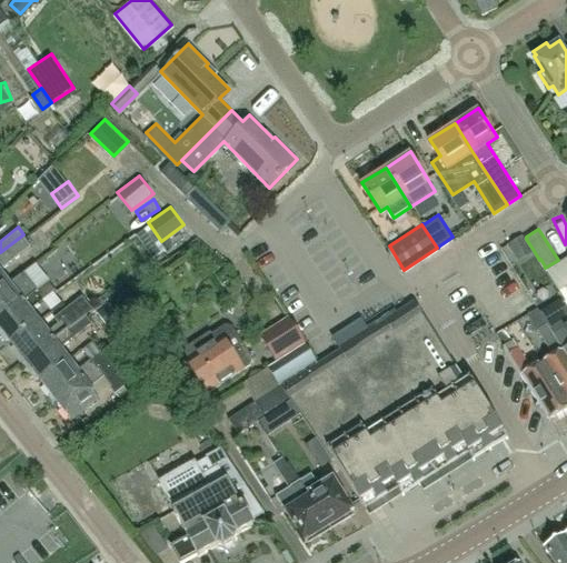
[(533,249),(526,239),(521,232),(507,241),(518,259),(533,249)]
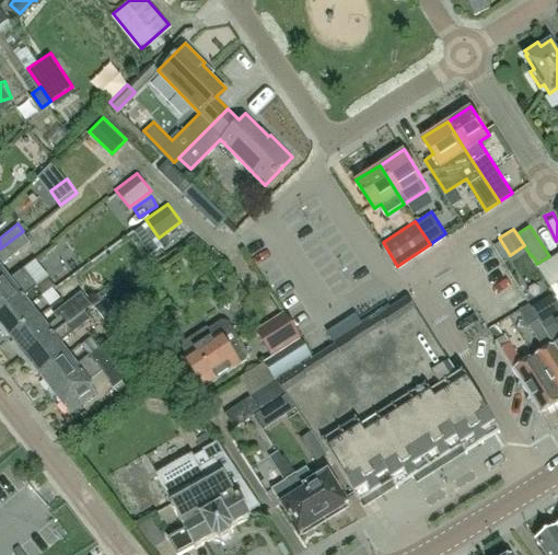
[(0,277),(4,274),(0,267),(0,262),(30,239),(23,231),(0,249),(0,277)]
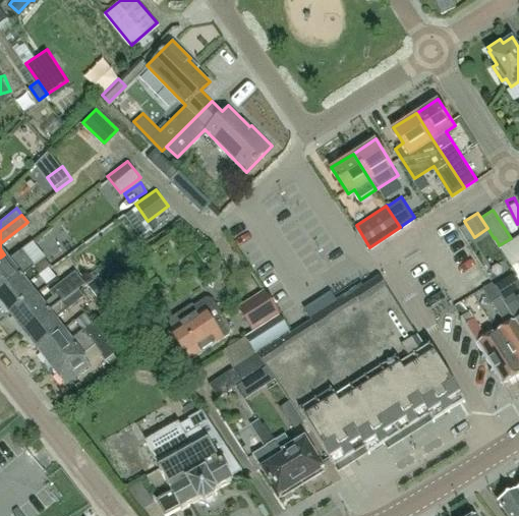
[(518,233),(500,246),(518,277),(518,233)]
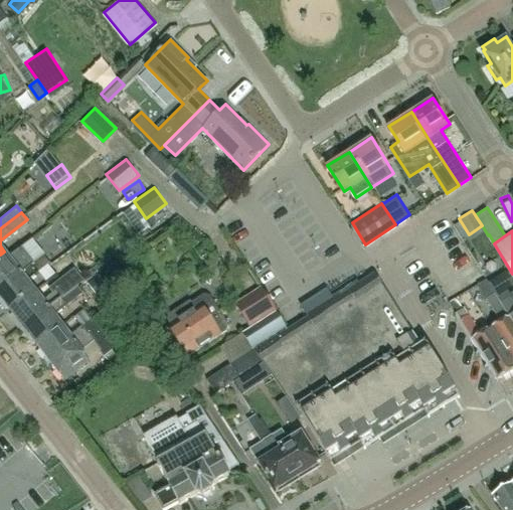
[(493,242),(492,239),(472,251),(486,277),(487,277),(499,298),(512,320),(512,274),(494,243),(493,242)]
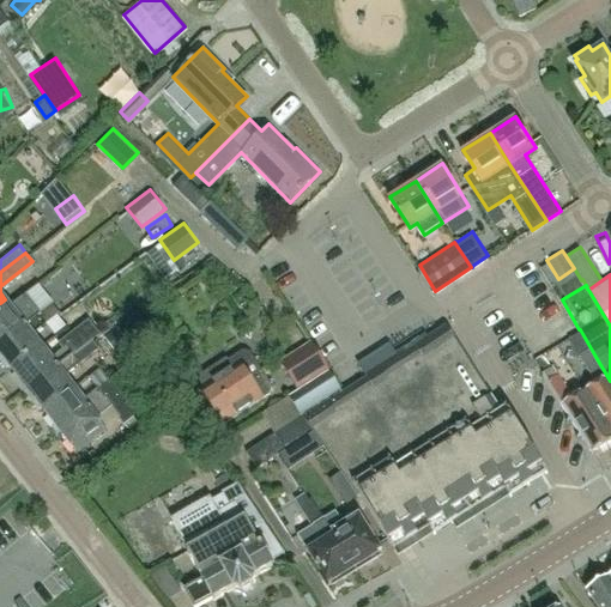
[(0,340),(41,309),(26,291),(0,310),(0,340)]
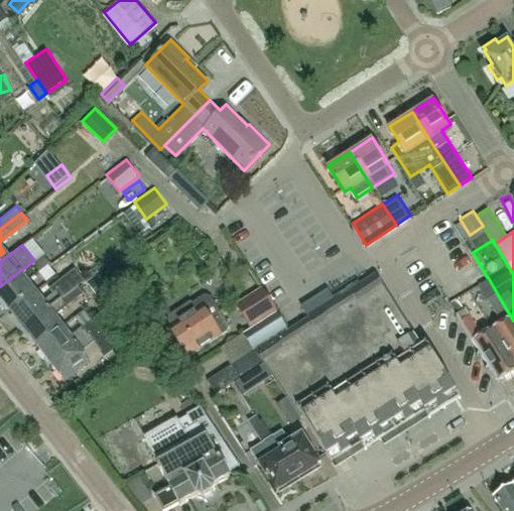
[(34,260),(0,286),(0,296),(1,298),(0,298),(0,301),(6,308),(32,287),(25,278),(37,269),(38,270),(49,262),(43,254),(34,260)]
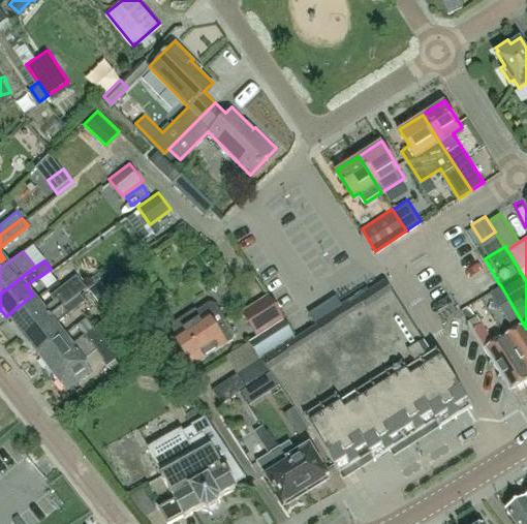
[(36,299),(9,320),(17,331),(19,329),(23,334),(80,290),(84,287),(74,275),(51,295),(54,298),(42,307),(36,299)]
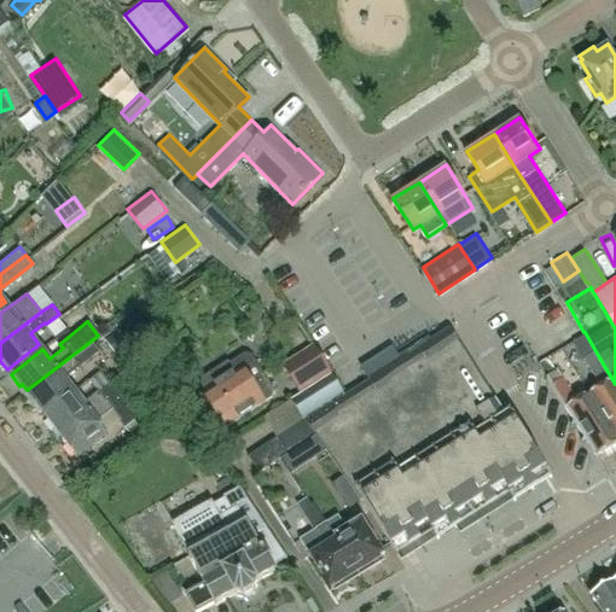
[(449,325),(306,417),(248,453),(249,454),(250,455),(260,470),(318,433),(361,497),(364,496),(397,551),(433,528),(437,535),(510,489),(515,496),(547,476),(551,473),(511,409),(505,413),(449,325)]
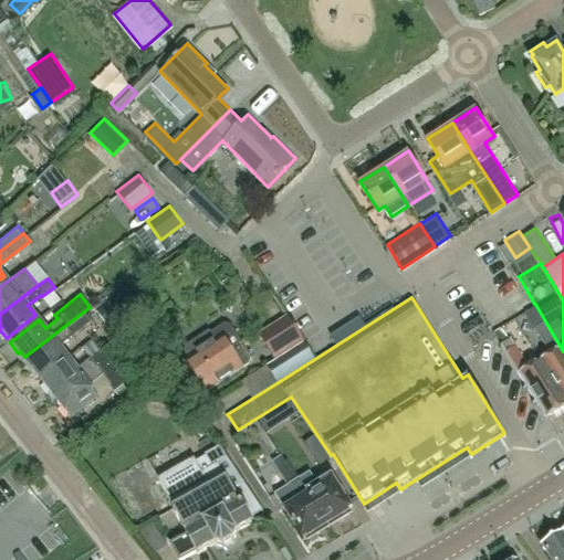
[(118,312),(110,299),(96,308),(105,320),(118,312)]
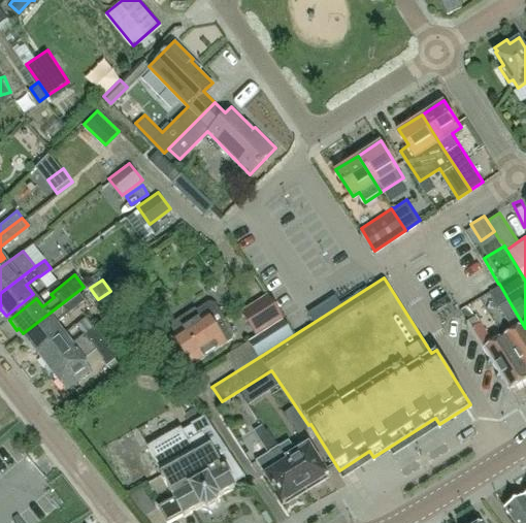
[(499,284),(498,284),(490,290),(513,326),(502,332),(525,369),(525,328),(512,305),(499,284)]
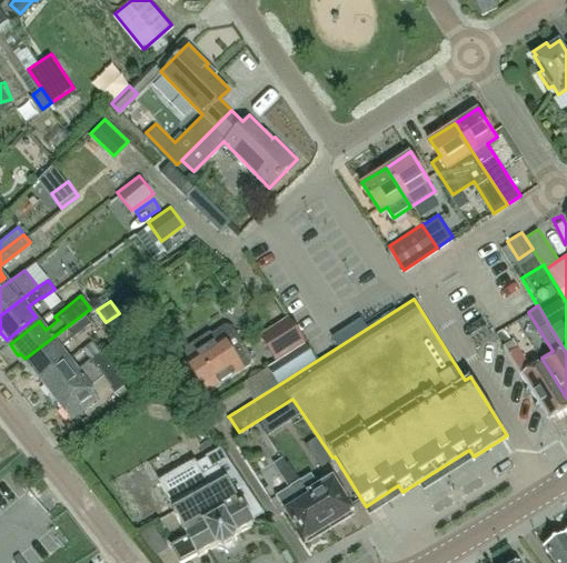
[(86,312),(25,359),(31,367),(29,369),(37,379),(66,355),(58,345),(71,335),(72,337),(90,322),(92,320),(86,312)]
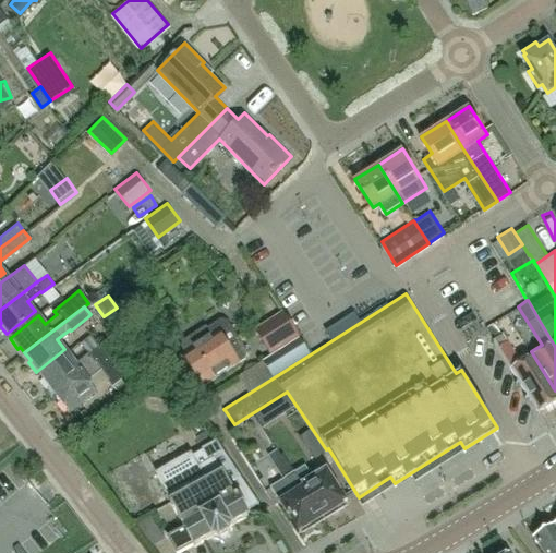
[(282,308),(253,326),(270,352),(263,357),(276,375),(311,352),(299,335),(301,334),(282,308)]
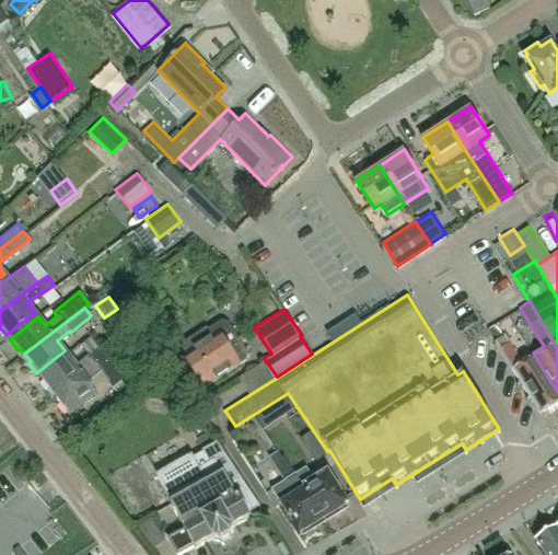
[(241,339),(228,320),(222,319),(207,328),(208,330),(198,335),(193,334),(183,340),(182,346),(186,353),(183,355),(202,385),(251,355),(241,339)]
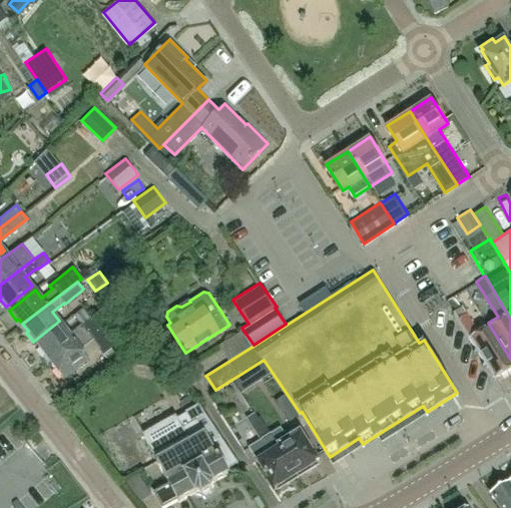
[(478,330),(456,294),(447,300),(455,312),(454,313),(476,348),(475,350),(474,351),(475,353),(476,352),(478,352),(484,361),(484,363),(482,364),(484,366),(485,365),(487,365),(494,377),(510,367),(510,359),(488,323),(478,330)]
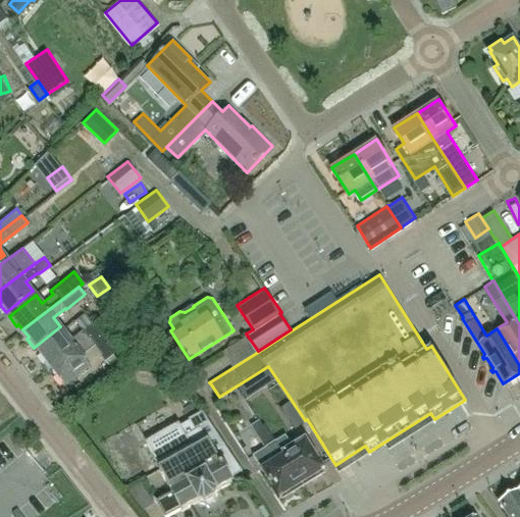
[(63,330),(39,350),(51,365),(97,329),(89,318),(80,326),(82,329),(70,339),(63,330)]
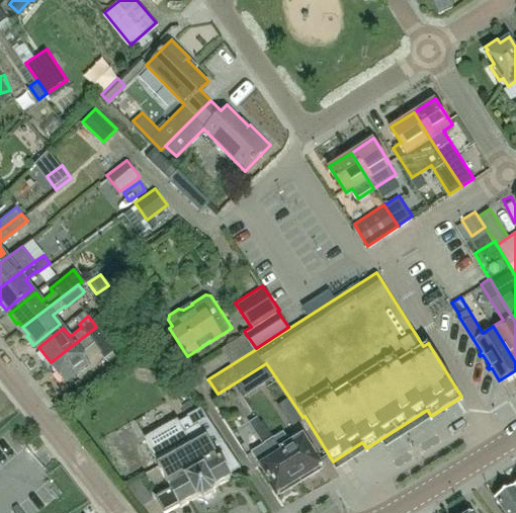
[(96,327),(51,362),(65,379),(89,360),(82,351),(93,342),(104,356),(114,349),(96,327)]
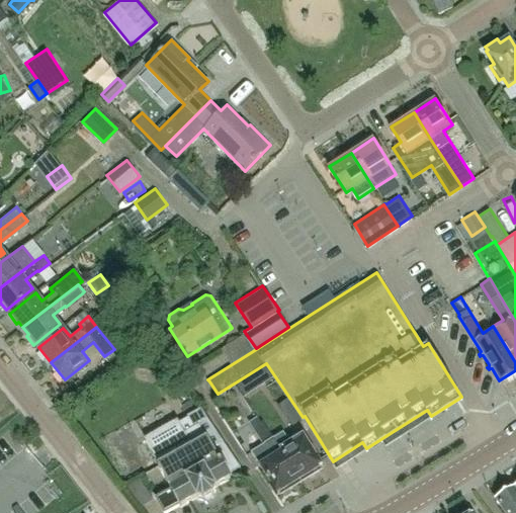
[(145,437),(159,463),(158,463),(171,487),(157,495),(165,510),(179,501),(180,503),(196,494),(197,497),(204,499),(213,493),(216,487),(215,485),(230,476),(228,472),(240,464),(200,407),(187,414),(194,425),(185,431),(178,419),(145,437)]
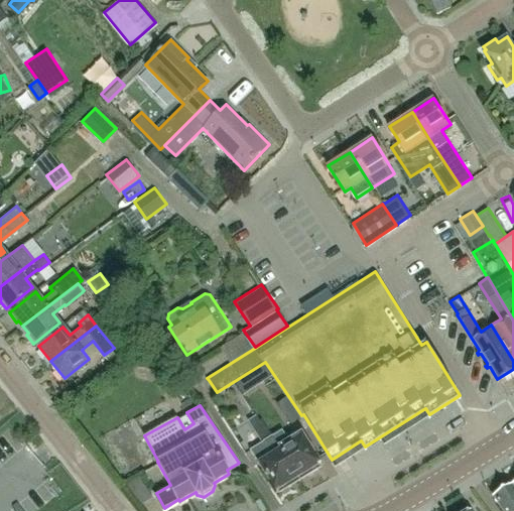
[(256,412),(247,418),(263,443),(273,436),(270,431),(262,418),(261,419),(256,412)]
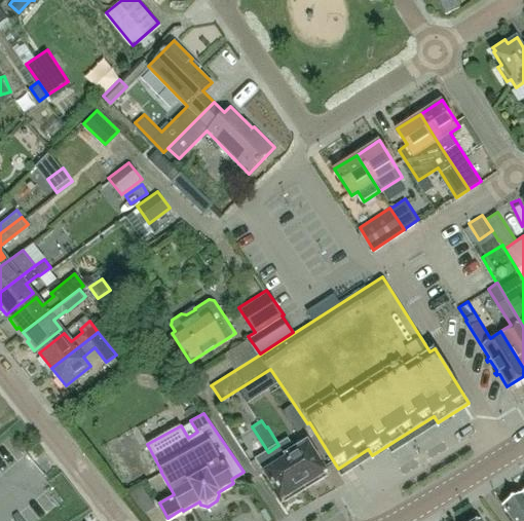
[(284,453),(304,485),(313,479),(317,481),(324,477),(324,473),(327,471),(307,440),(295,447),(292,443),(282,450),(284,453)]
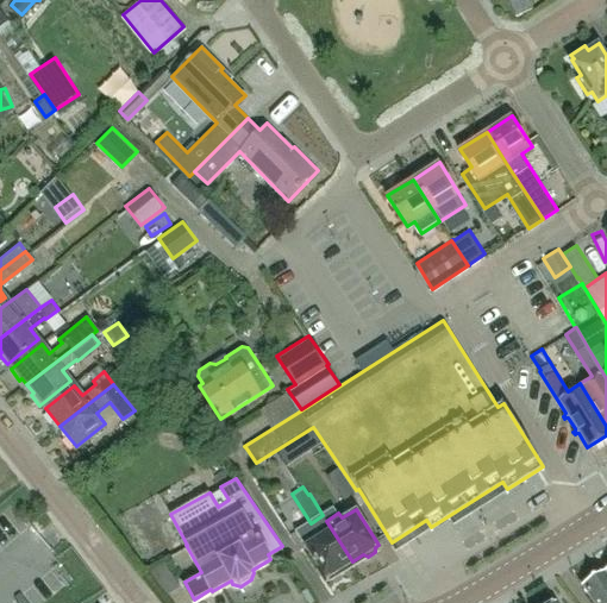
[(320,535),(306,545),(326,577),(327,577),(332,578),(340,573),(339,569),(352,561),(329,525),(318,532),(320,535)]
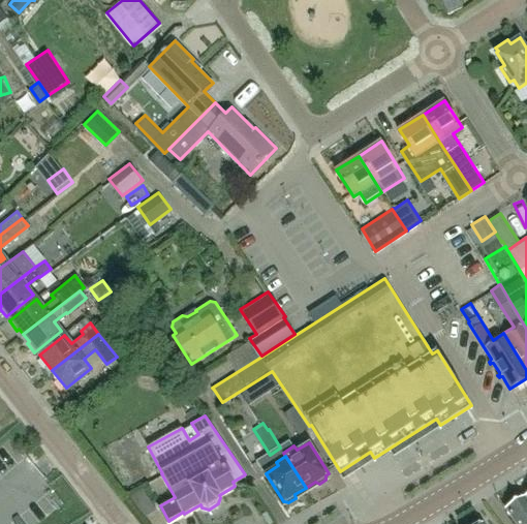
[(235,523),(248,523),(265,511),(244,487),(235,494),(245,506),(230,519),(235,523)]
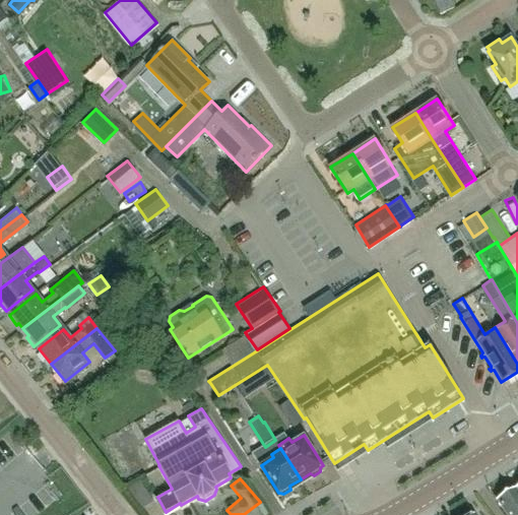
[(517,487),(498,498),(510,514),(517,514),(517,487)]
